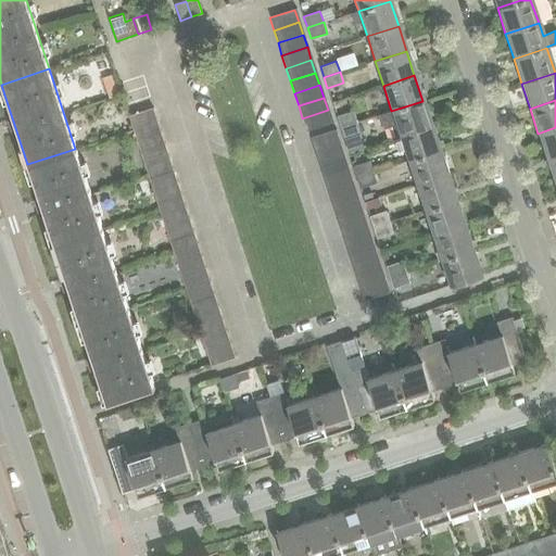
[(431,127),(422,101),(391,111),(392,112),(375,117),(378,128),(395,123),(400,137),(431,127)]
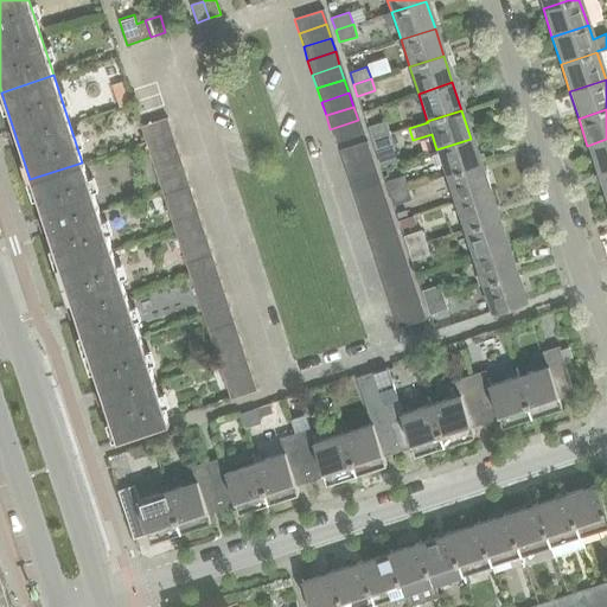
[(165,119),(139,127),(142,141),(168,132),(165,119)]
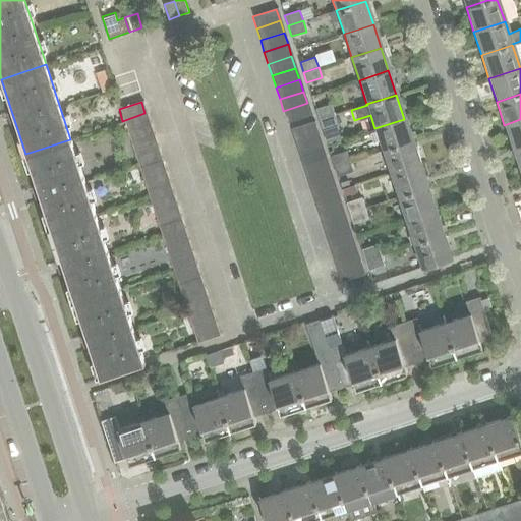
[(310,115),(307,103),(283,111),(287,122),(310,115)]
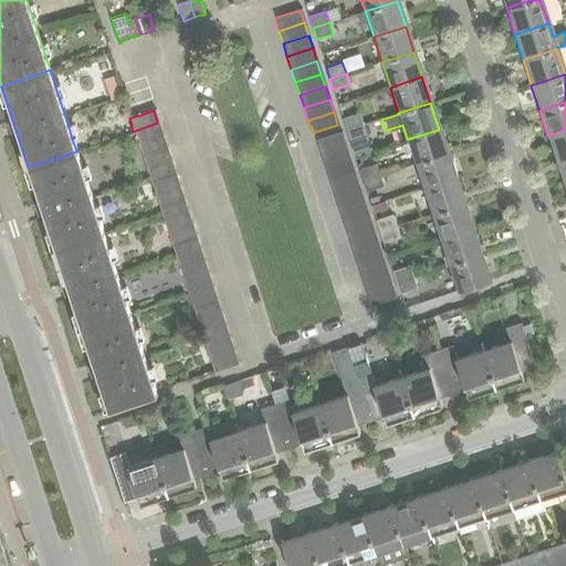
[(363,124),(359,113),(343,118),(347,129),(363,124)]
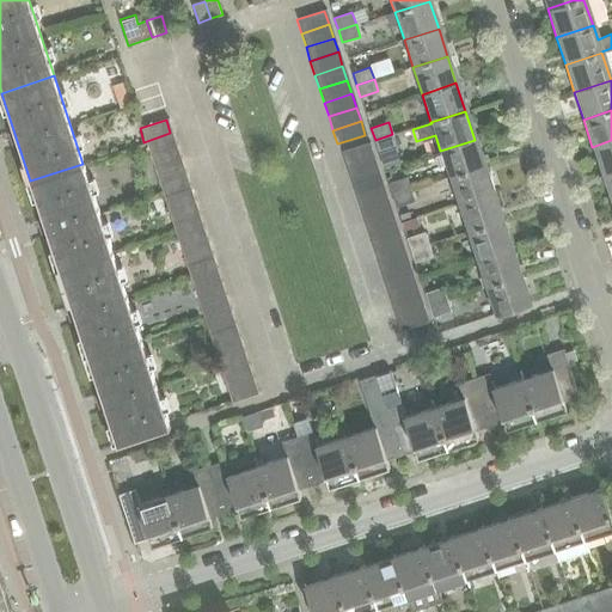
[(175,147),(170,133),(144,142),(148,155),(175,147)]
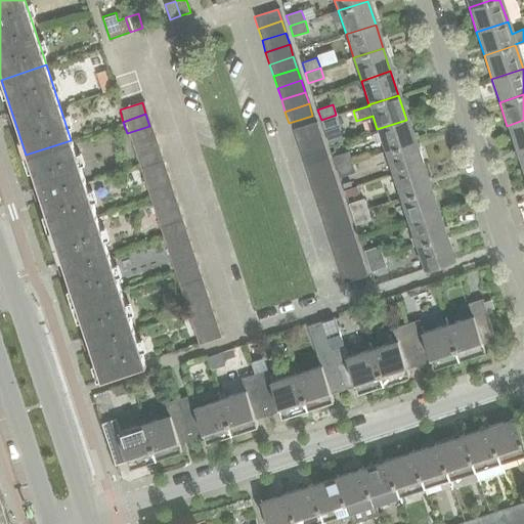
[(336,115),(321,120),(324,130),(339,125),(336,115)]
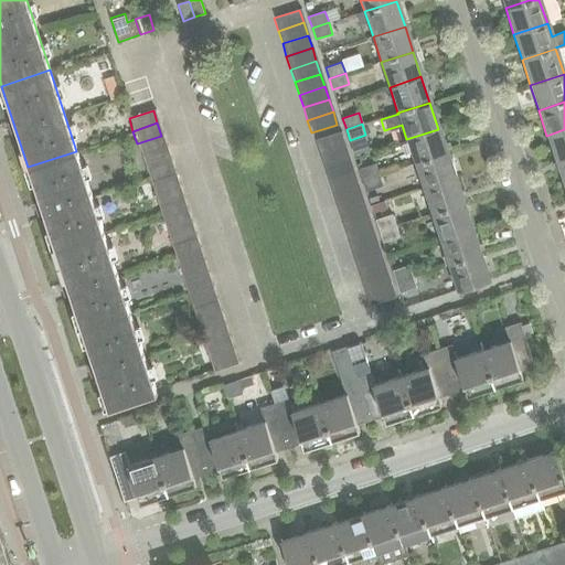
[(415,164),(446,155),(438,129),(406,139),(415,164)]
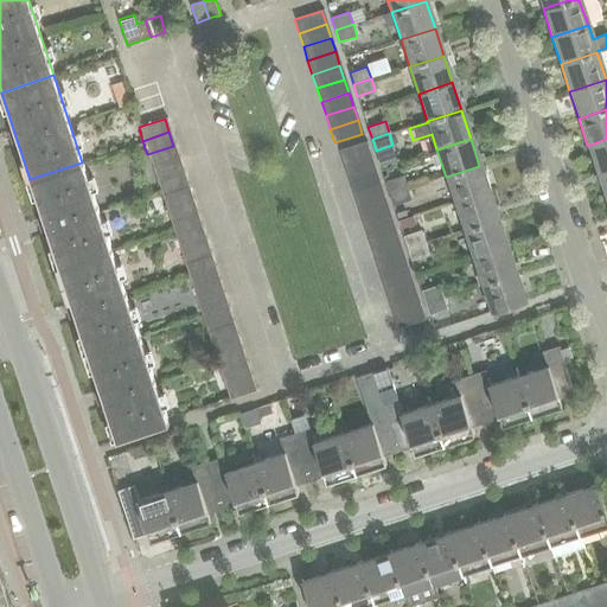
[(606,139),(587,146),(596,173),(606,170),(606,139)]
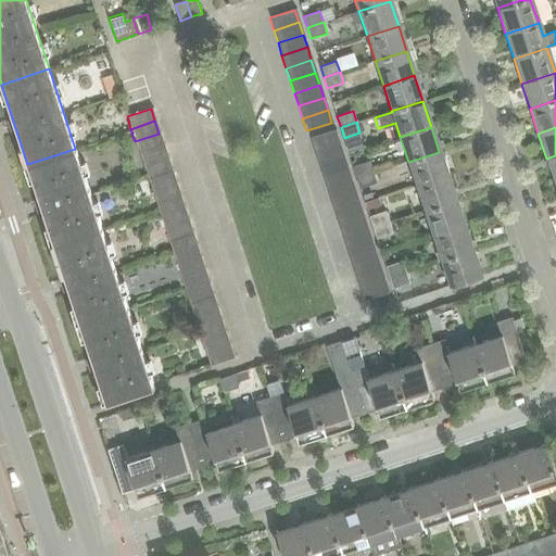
[(314,151),(339,142),(335,130),(310,139),(314,151)]
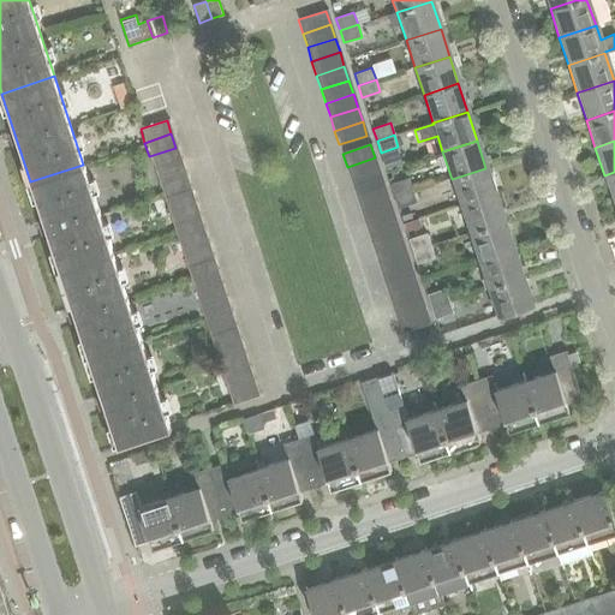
[(398,147),(381,153),(386,169),(404,163),(398,147)]
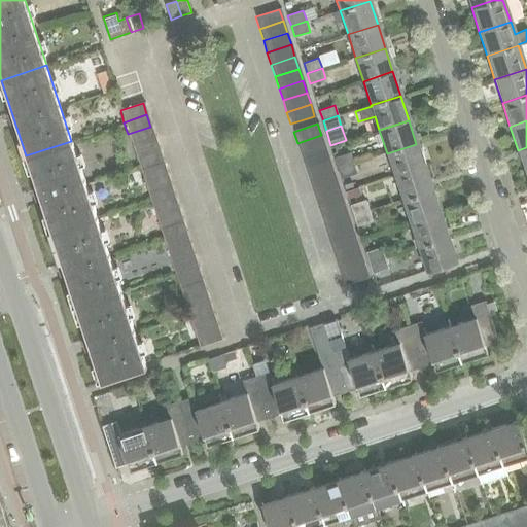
[(128,134),(132,146),(154,138),(150,127),(128,134)]
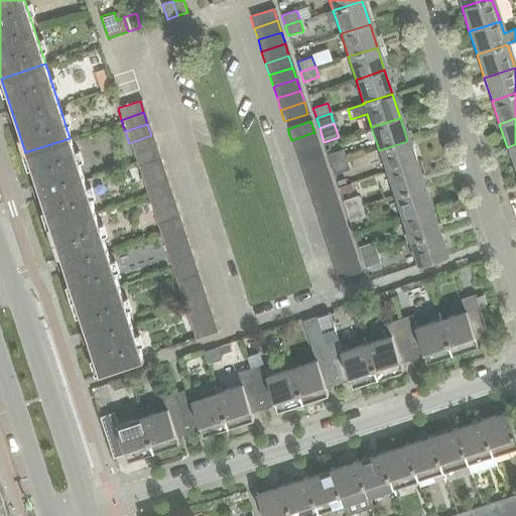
[(291,140),(294,152),(318,144),(314,132),(291,140)]
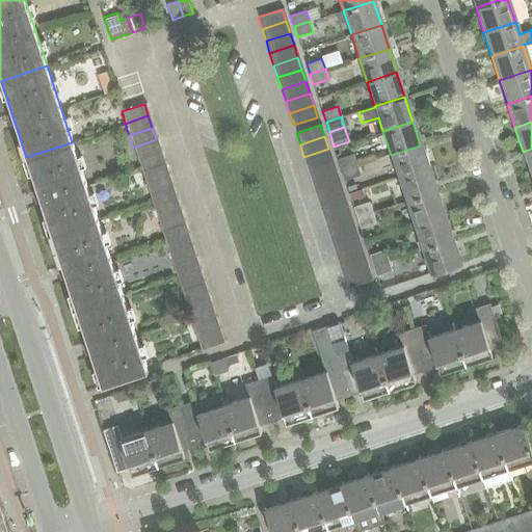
[(160,152),(156,139),(133,148),(137,159),(160,152)]
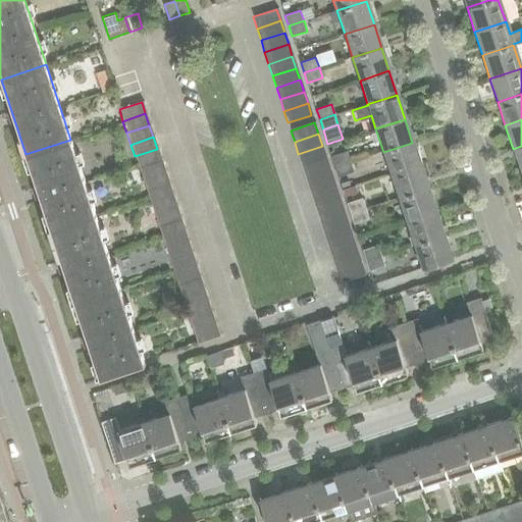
[(25,154),(50,229),(95,214),(70,140),(25,154)]
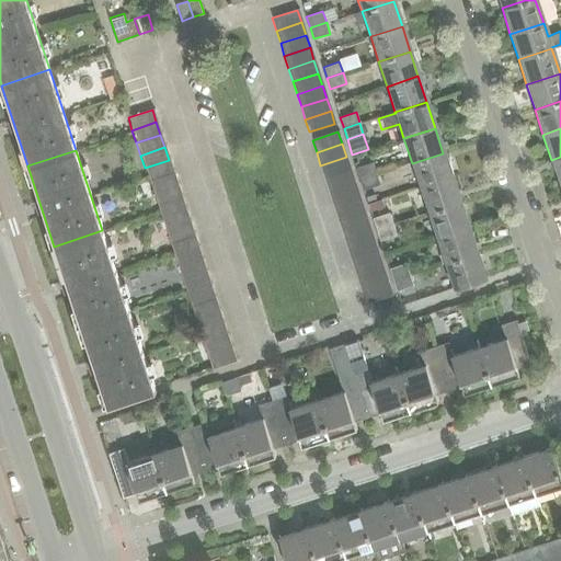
[(420,189),(451,179),(443,153),(412,163),(420,189)]
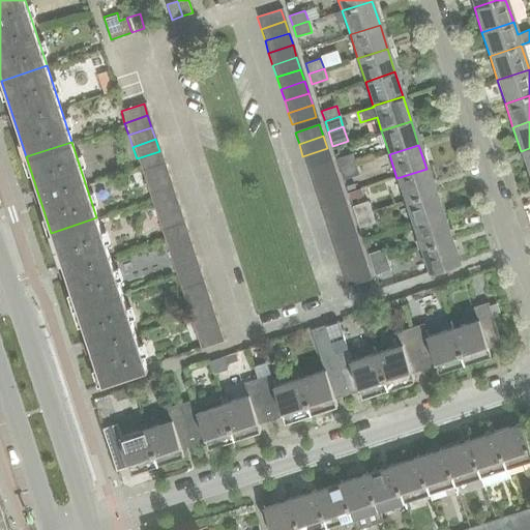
[(330,159),(327,148),(302,156),(306,168),(330,159)]
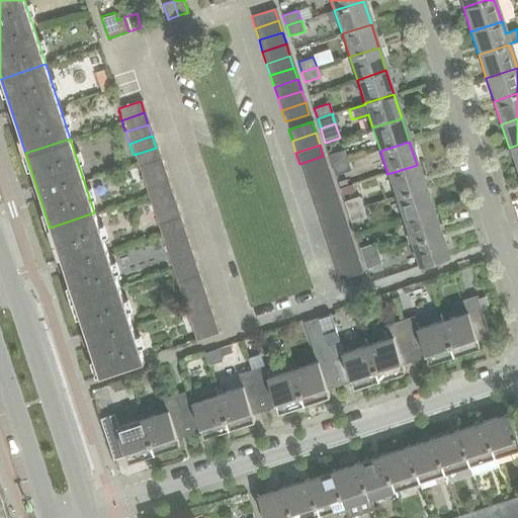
[(517,170),(517,145),(509,148),(517,171),(517,170)]
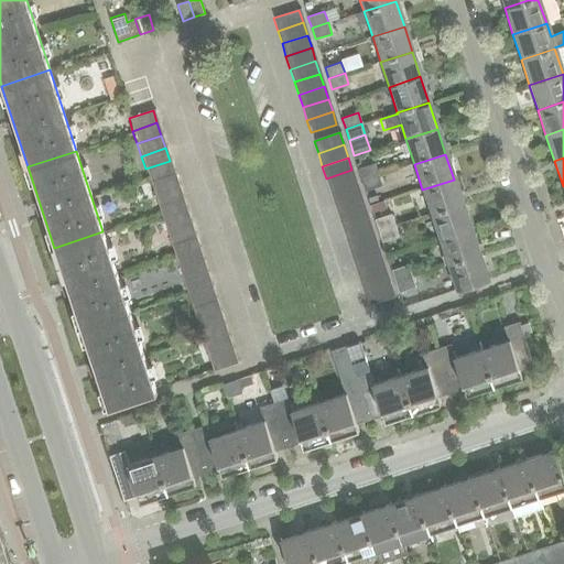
[(145,169),(150,182),(174,173),(170,161),(145,169)]
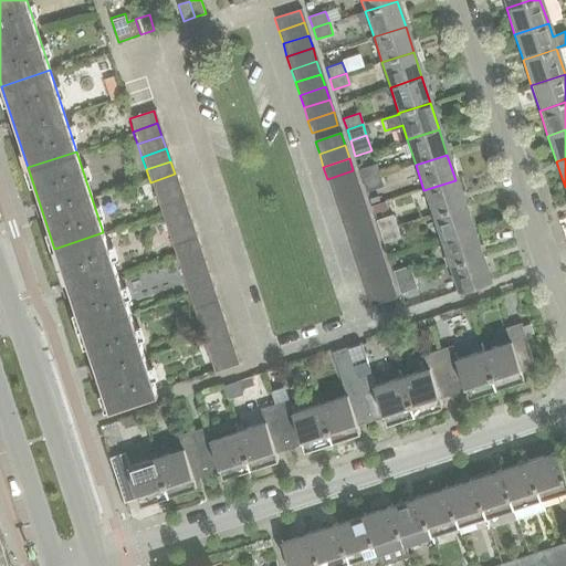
[(359,168),(363,180),(379,175),(376,164),(359,168)]
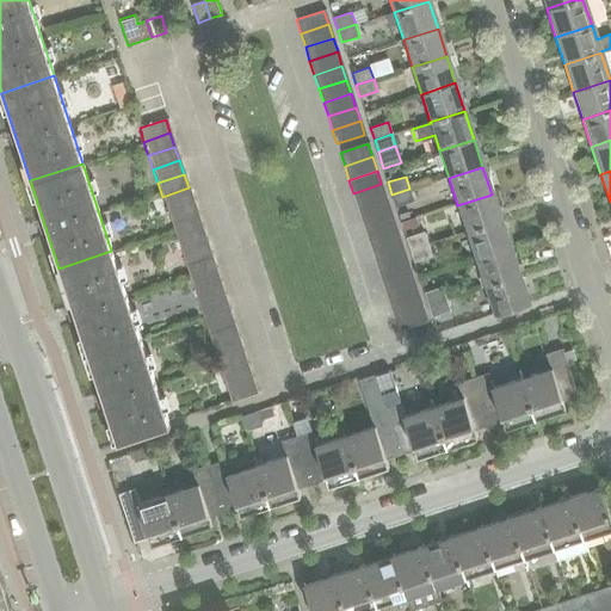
[(353,193),(358,208),(386,198),(381,184),(353,193)]
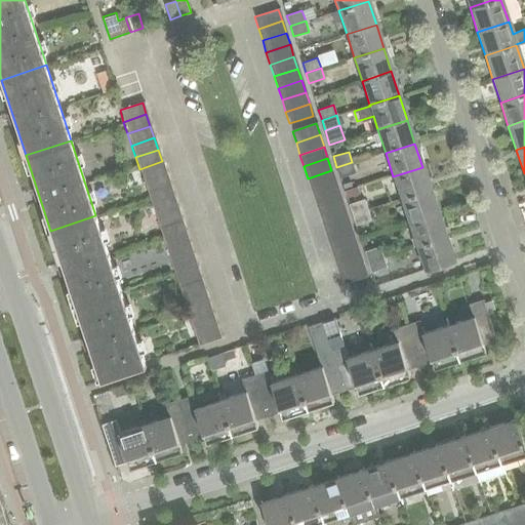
[(165,173),(162,161),(139,169),(143,180),(165,173)]
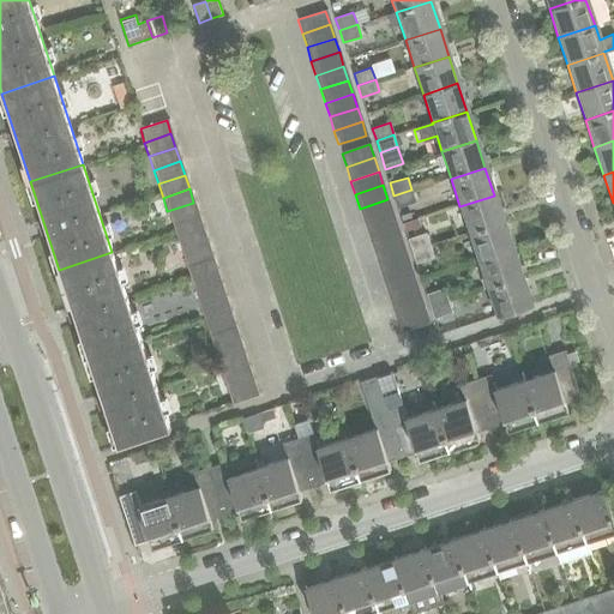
[(415,202),(411,190),(393,196),(398,208),(415,202)]
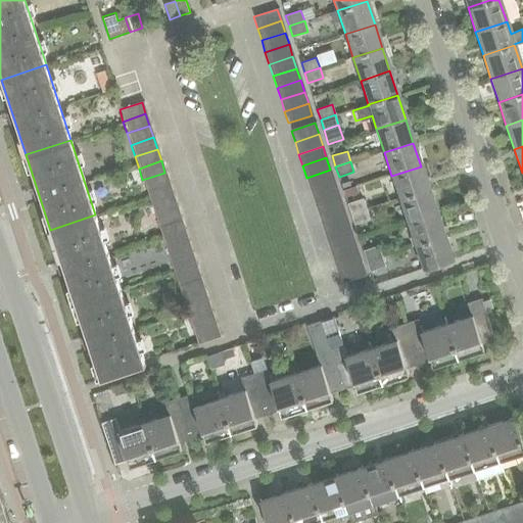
[(399,199),(428,190),(421,167),(391,176),(399,199)]
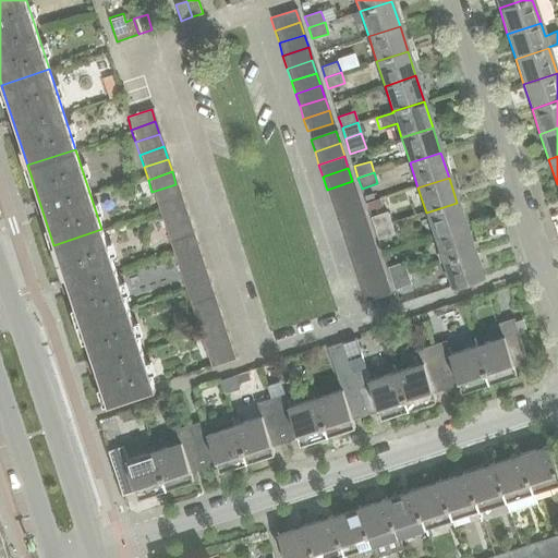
[(356,194),(352,181),(327,190),(331,202),(356,194)]
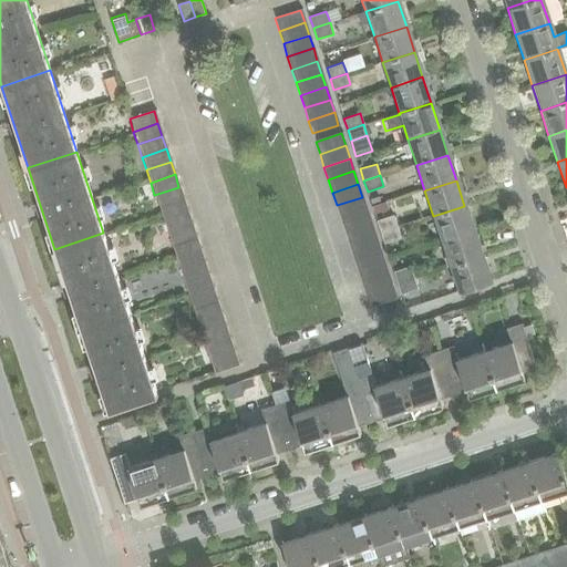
[(154,195),(158,208),(183,199),(178,187),(154,195)]
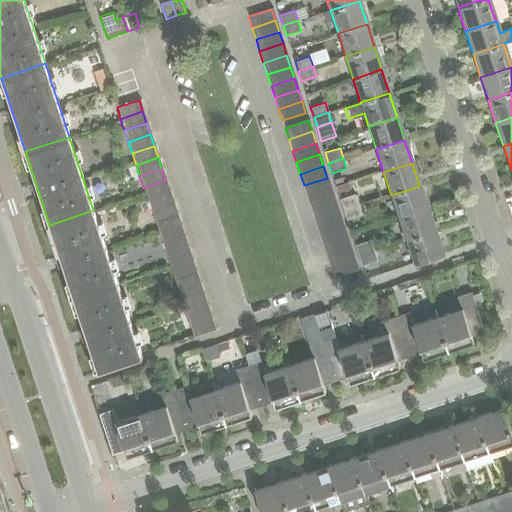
[(304,185),(307,197),(331,189),(327,178),(304,185)]
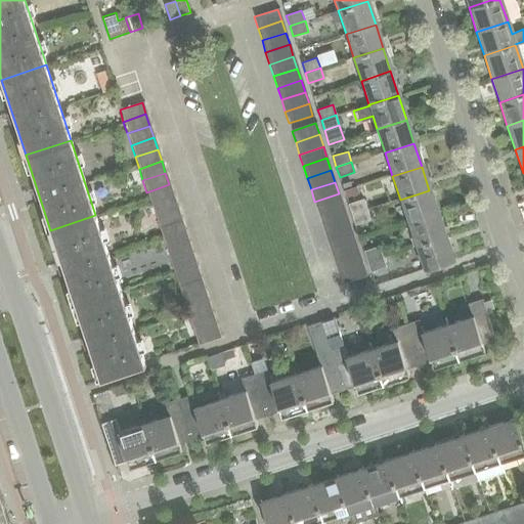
[(173,197),(169,184),(146,192),(150,204),(173,197)]
